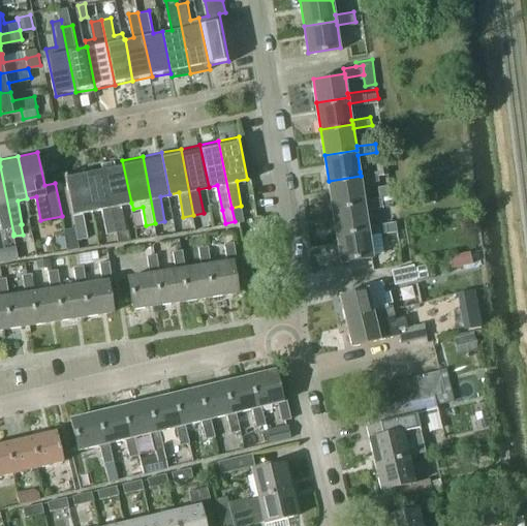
[(378,169),(360,172),(361,176),(329,181),(333,207),(365,202),(364,197),(362,181),(379,178),(379,174),(390,173),(388,158),(377,160),(378,169)]
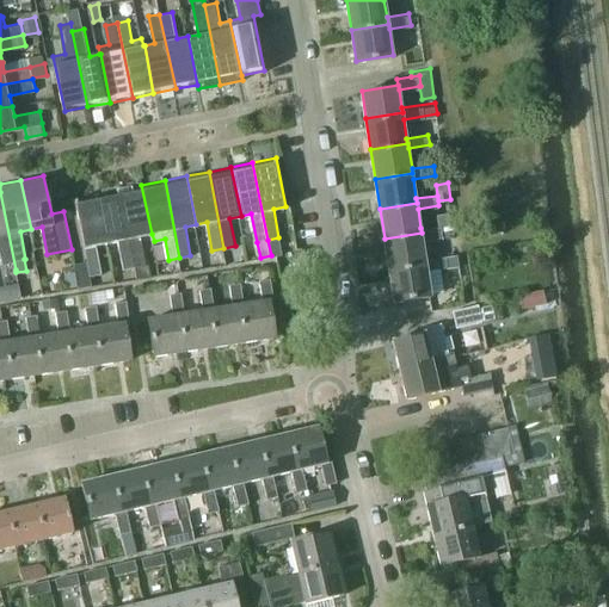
[(141,236),(152,234),(141,185),(121,190),(136,266),(147,265),(147,262),(143,248),(141,236)]
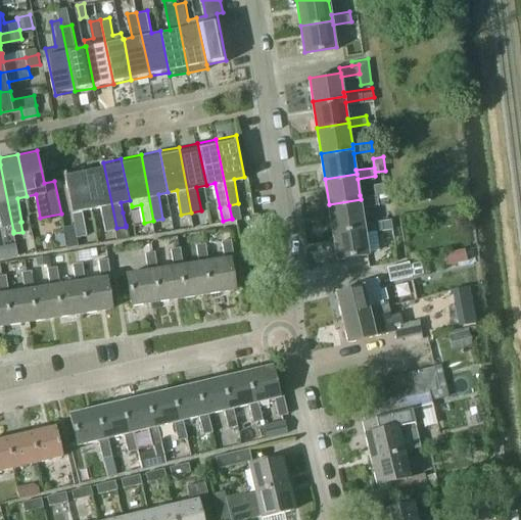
[(103,162),(85,166),(93,208),(101,206),(106,231),(115,229),(116,228),(103,162)]
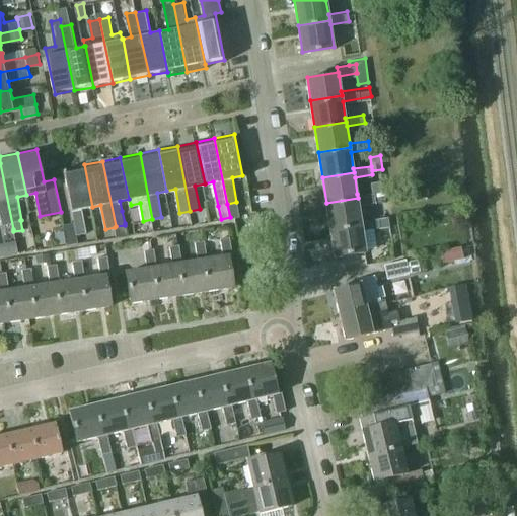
[(0,209),(4,231),(13,229),(0,163),(0,209)]
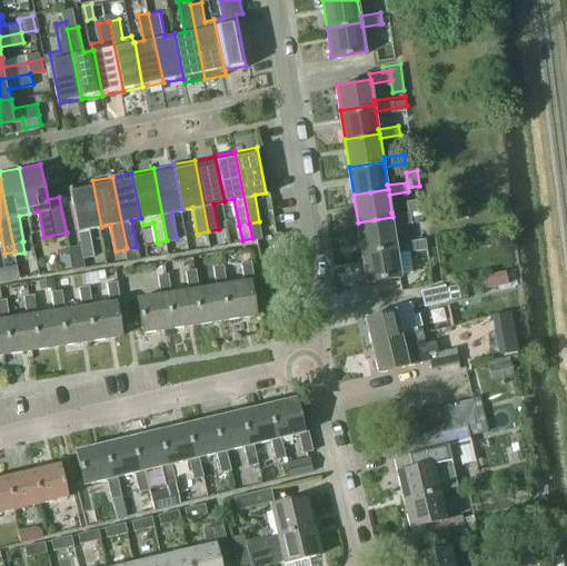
[(101,227),(92,180),(70,185),(79,231),(82,244),(85,257),(96,255),(90,229),(96,228),(101,227)]
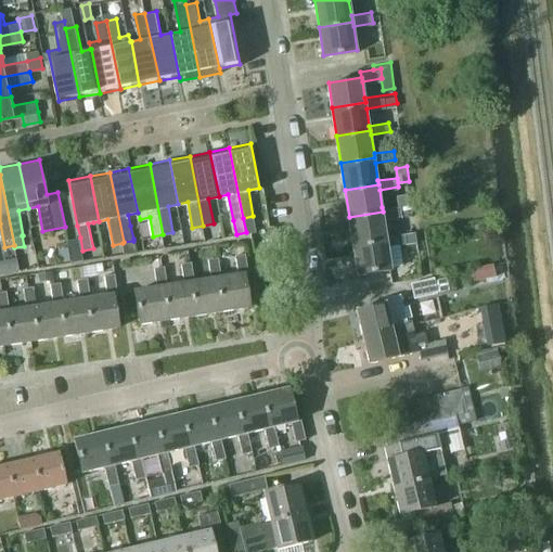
[(349,217),(354,244),(387,239),(386,234),(384,216),(413,212),(412,204),(410,204),(408,194),(400,195),(401,204),(382,207),(383,212),(349,217)]
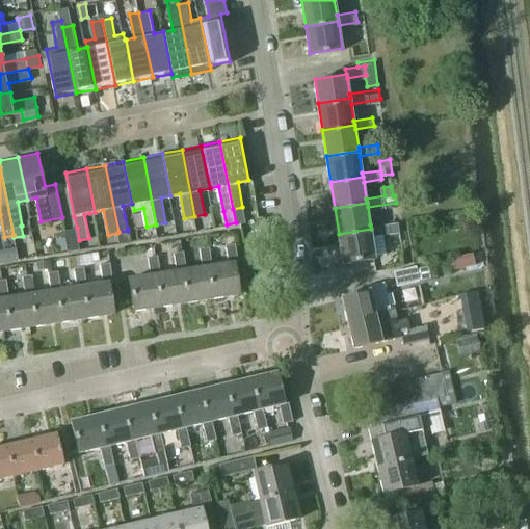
[(371,229),(339,234),(343,261),(375,257),(371,234),(390,231),(391,233),(400,232),(398,220),(370,225),(371,229)]
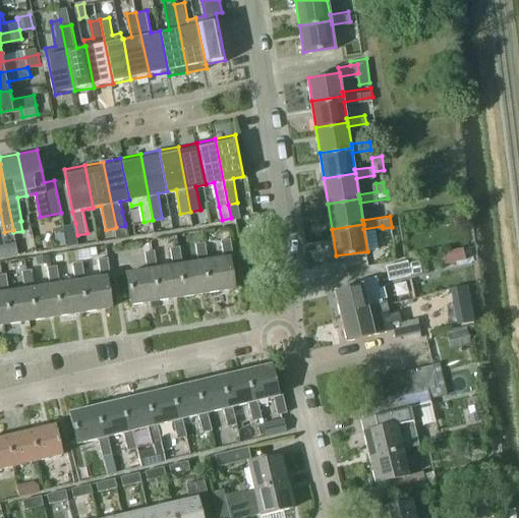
[(116,227),(115,228),(117,236),(129,235),(127,224),(125,224),(125,226),(116,227)]
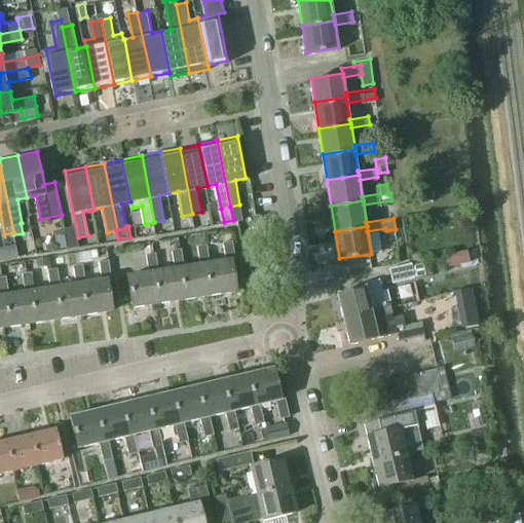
[(207,261),(212,293),(237,289),(232,258),(236,257),(233,238),(224,239),(227,258),(211,260),(207,261)]
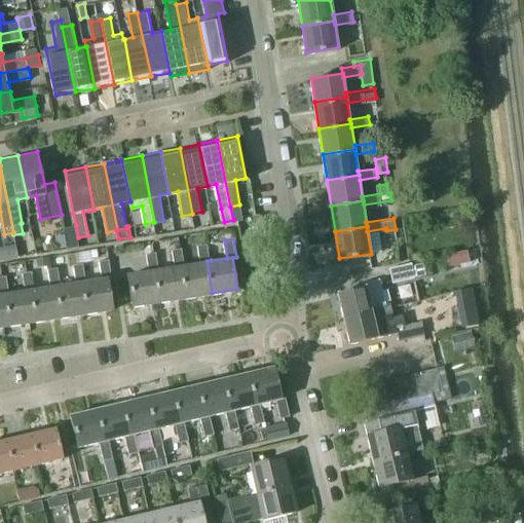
[(181,265),(186,297),(212,293),(207,261),(211,260),(208,243),(198,244),(201,262),(185,264),(181,265)]
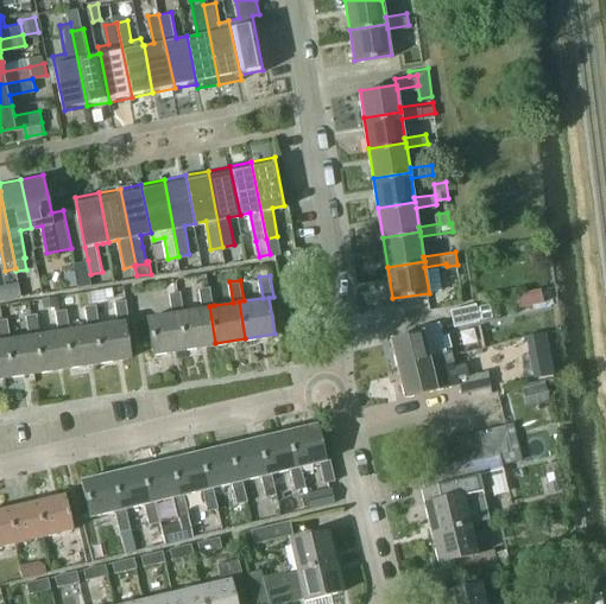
[(180,311),(185,348),(215,343),(209,306),(214,305),(210,285),(200,287),(203,307),(184,310),(180,311)]
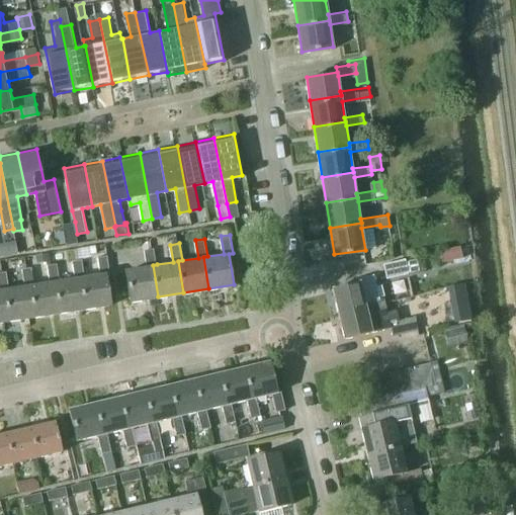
[(458,257),(455,245),(440,249),(443,260),(458,257)]
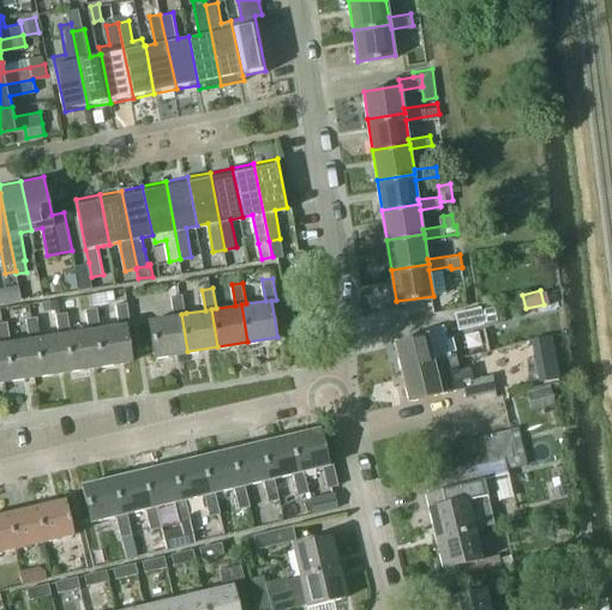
[(181,314),(186,313),(183,293),(172,294),(175,315),(149,319),(155,356),(187,351),(181,314)]
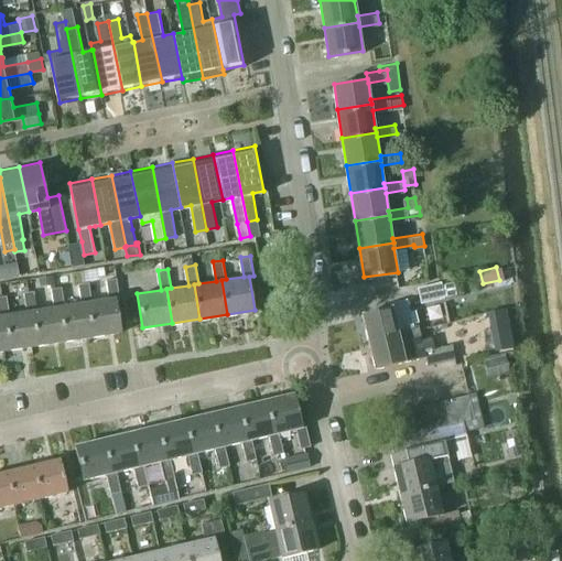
[(87,302),(93,335),(121,331),(116,298),(120,298),(118,277),(107,278),(110,298),(93,301),(87,302)]
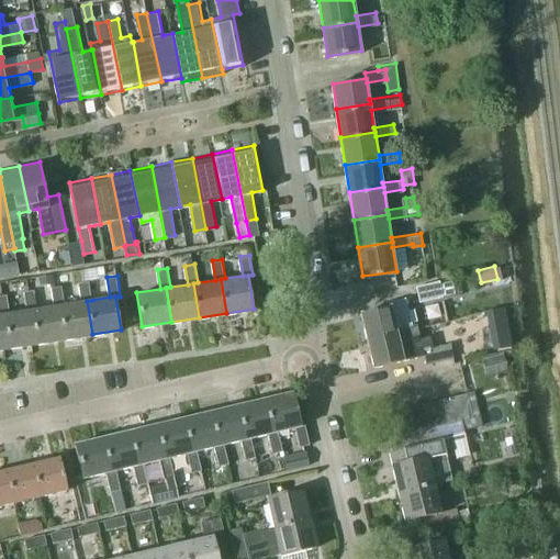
[(440,281),(440,278),(416,283),(420,300),(451,292),(448,280),(440,281)]
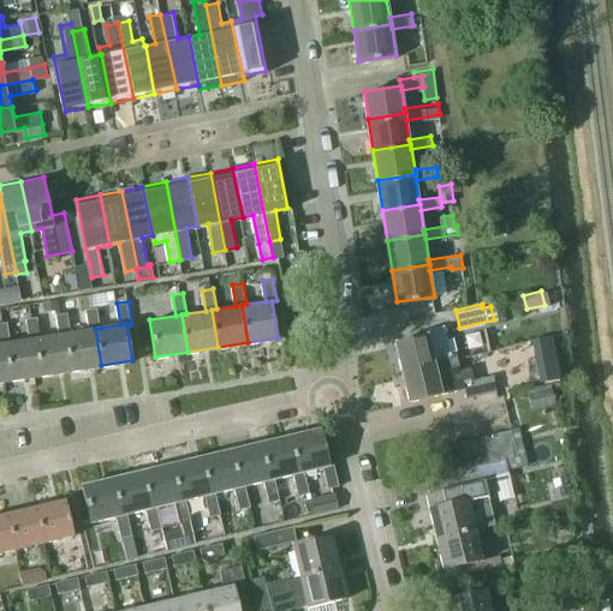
[(90,329),(72,331),(66,333),(72,369),(101,365),(95,329),(101,328),(97,306),(88,309),(90,329)]
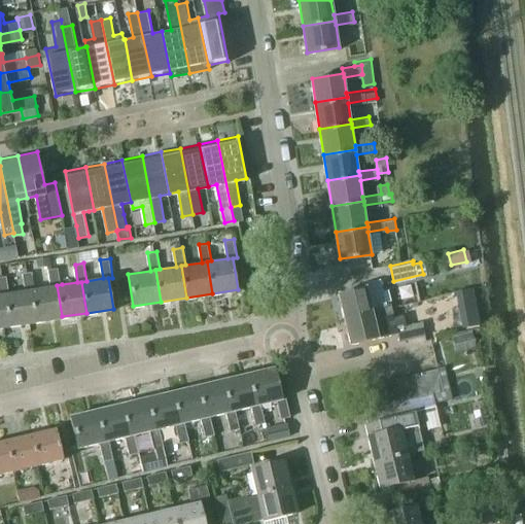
[(51,286),(35,289),(31,289),(35,321),(62,316),(57,285),(62,284),(59,267),(48,269),(51,286)]
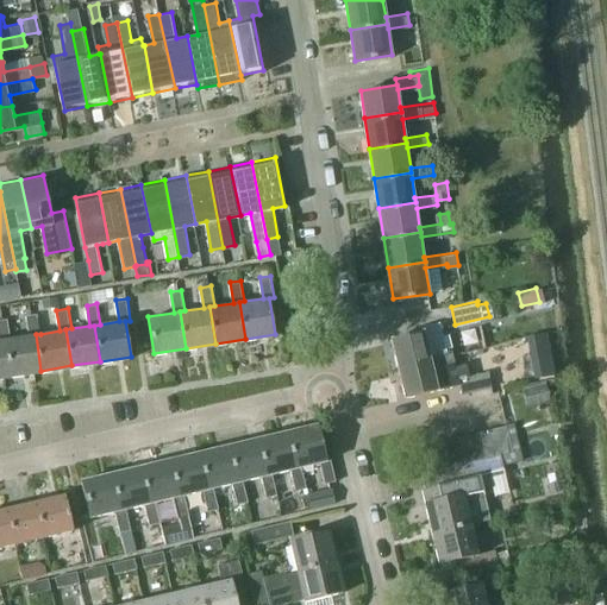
[(36,334),(41,334),(37,313),(26,315),(30,335),(11,338),(5,339),(11,376),(41,371),(36,334)]
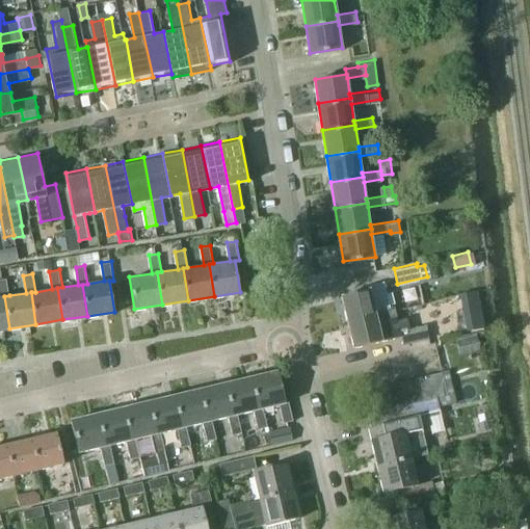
[(0,328),(9,328),(4,296),(9,295),(6,278),(0,278),(0,328)]
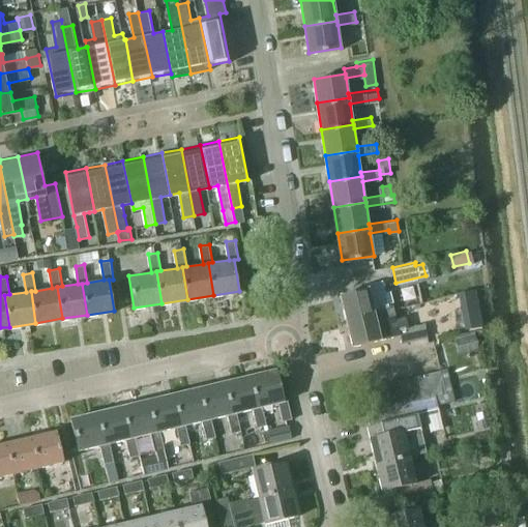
[(374,308),(388,303),(385,290),(371,293),(370,292),(385,288),(383,279),(368,283),(369,287),(342,293),(348,318),(375,312),(374,308)]
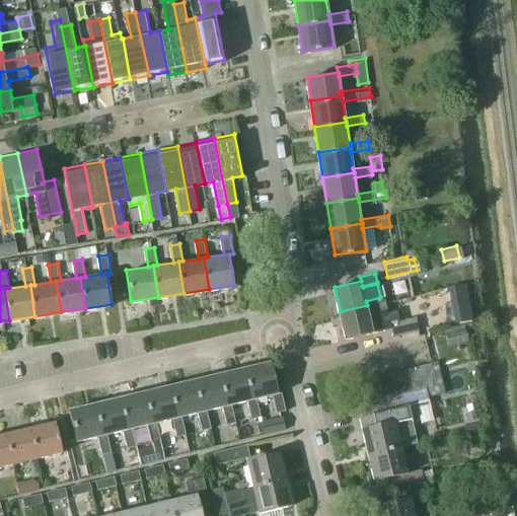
[(467,283),(451,286),(453,301),(470,298),(467,283)]
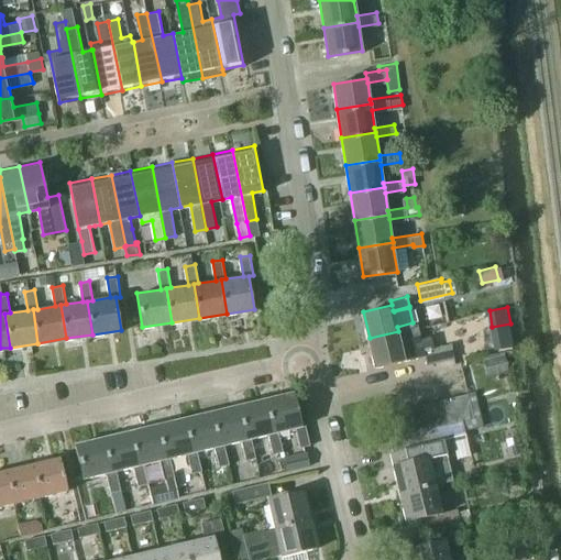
[(398,331),(370,338),(376,365),(426,353),(428,363),(455,355),(452,341),(435,346),(431,333),(421,336),(418,321),(413,322),(397,327),(398,331)]
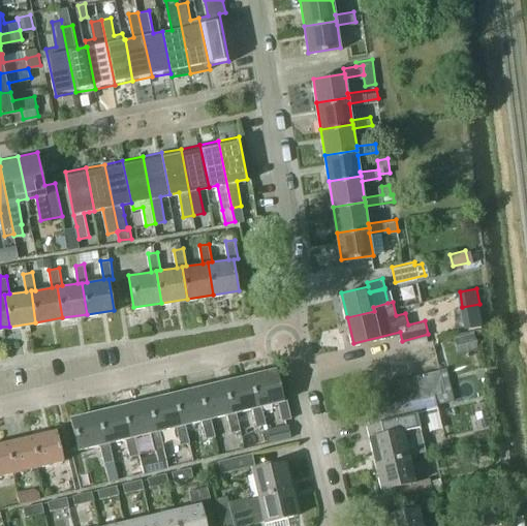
[(429,370),(434,395),(445,392),(440,368),(429,370)]
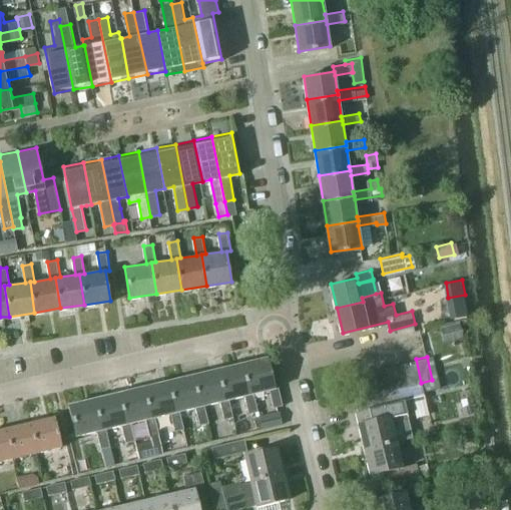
[(249,393),(254,392),(270,388),(274,406),(284,404),(280,386),(275,387),(269,358),(242,364),(249,393)]
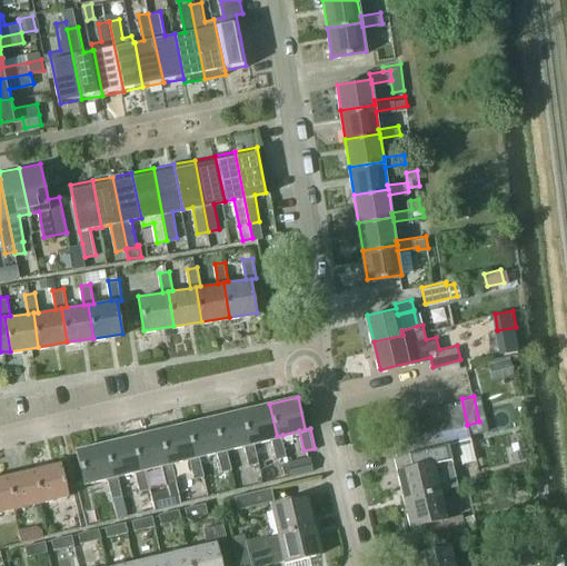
[(456,427),(467,425),(461,398),(450,401),(456,427)]
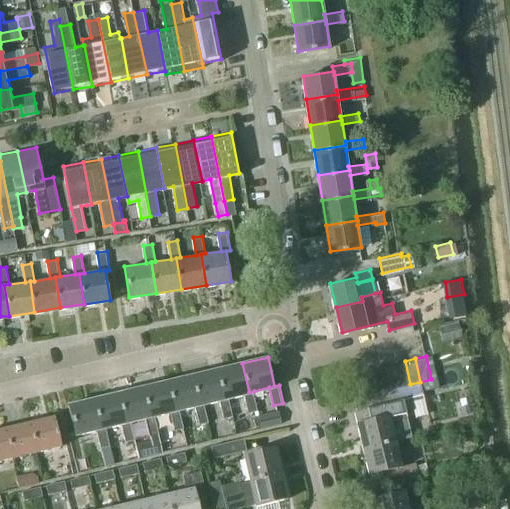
[(405,361),(394,363),(399,387),(410,384),(405,361)]
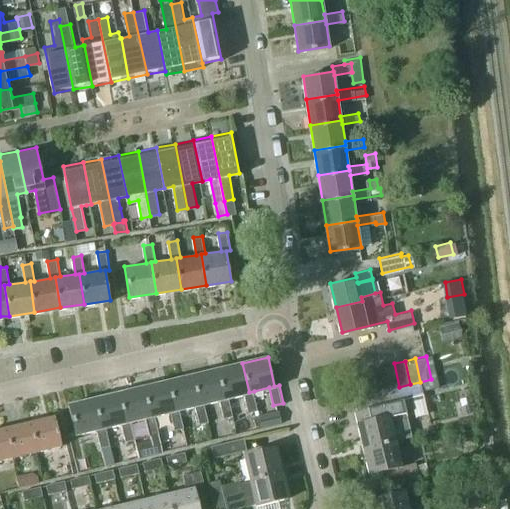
[(258,409),(254,391),(249,392),(242,363),(218,369),(225,398),(229,397),(244,393),(249,411),(258,409)]
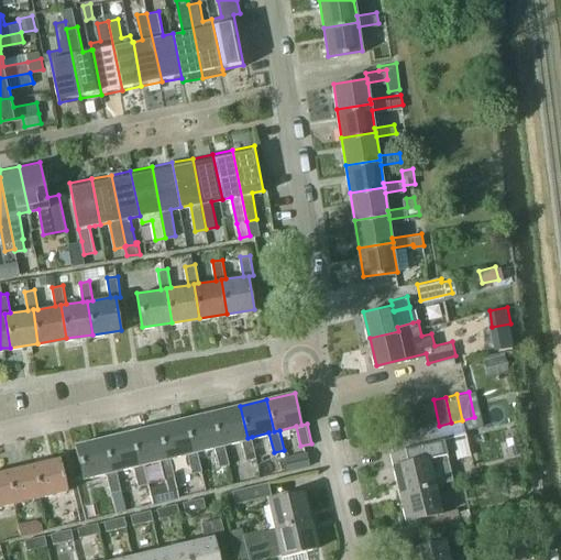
[(439,426),(433,399),(422,403),(428,428),(439,426)]
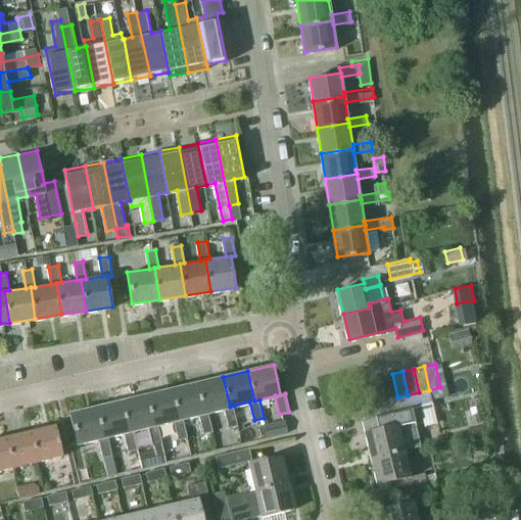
[(386,399),(397,397),(392,374),(381,376),(386,399)]
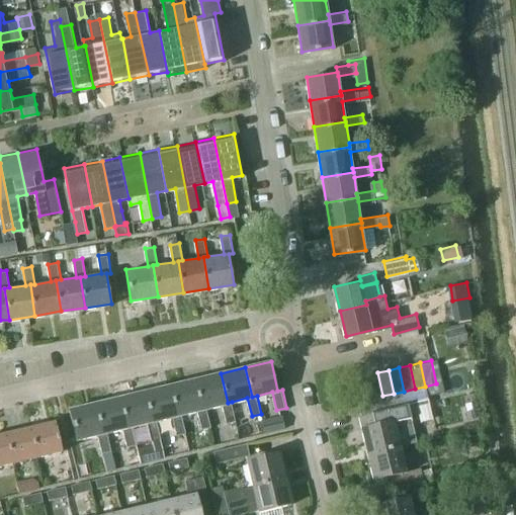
[(372,399),(382,396),(377,372),(366,375),(372,399)]
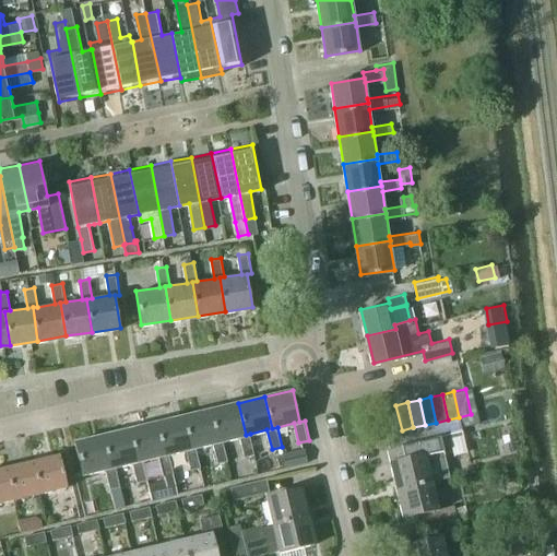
[(238,403),(212,409),(218,441),(224,440),(239,436),(245,456),(255,452),(250,434),(246,435),(238,403)]
